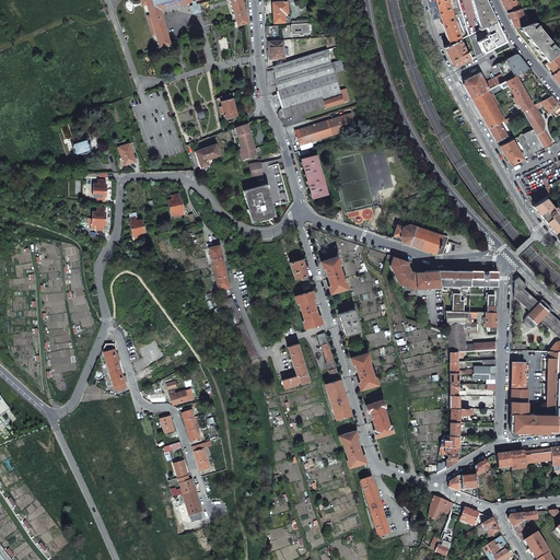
[(140,0),(142,6),(147,3),(159,47),(170,44),(160,10),(195,0),(229,0),(235,21),(236,21),(237,25),(247,23),(245,18),(246,18),(242,2),(246,0),(245,0),(140,0)]
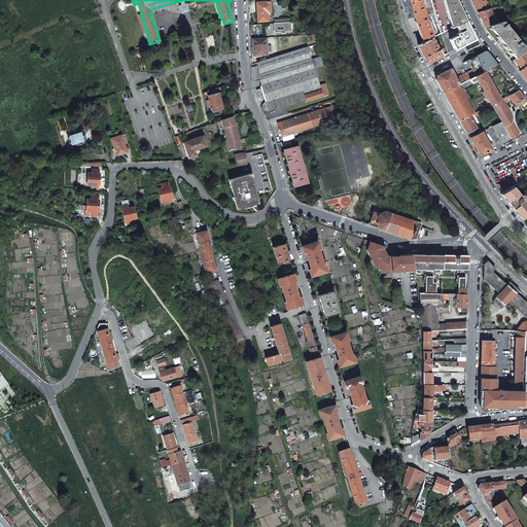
[(414,18),(409,0),(405,0),(403,1),(406,10),(408,20),(414,18)]
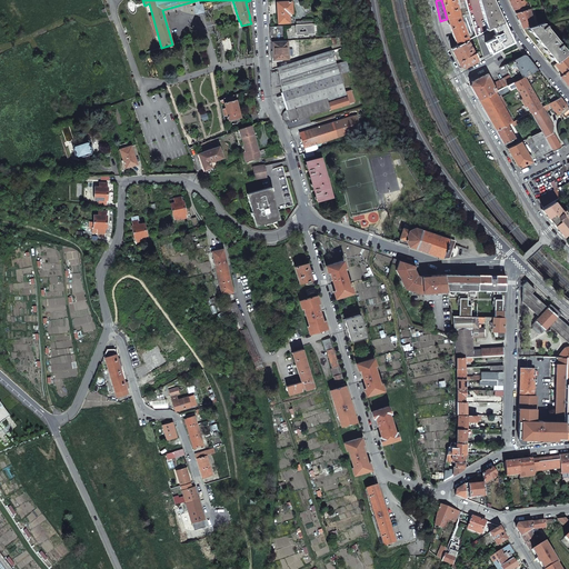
[(459,16),(455,0),(441,0),(447,19),(459,16)]
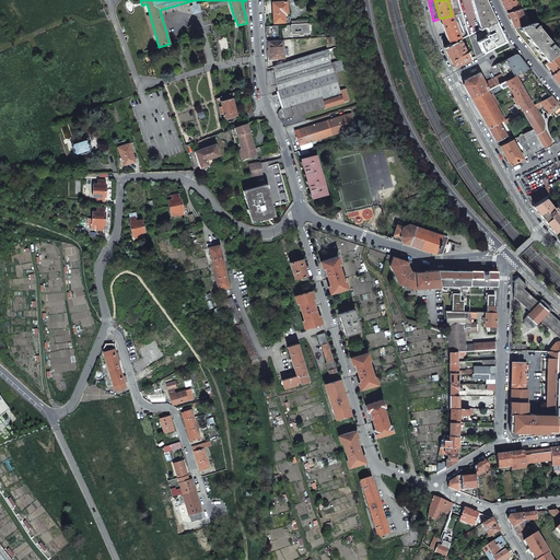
[(457,0),(447,0),(452,15),(462,13),(457,0)]
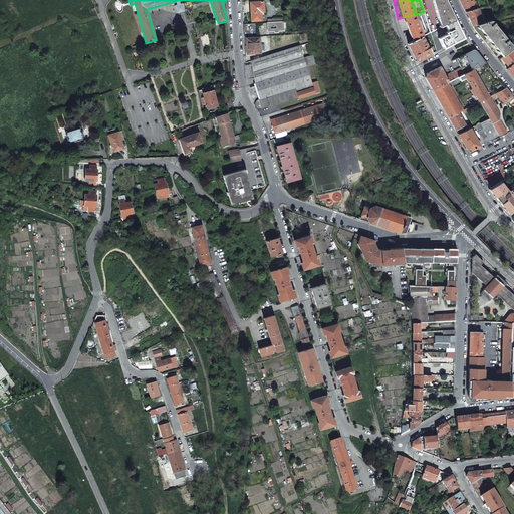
[(440,27),(432,0),(420,0),(424,12),(430,33),(440,27)]
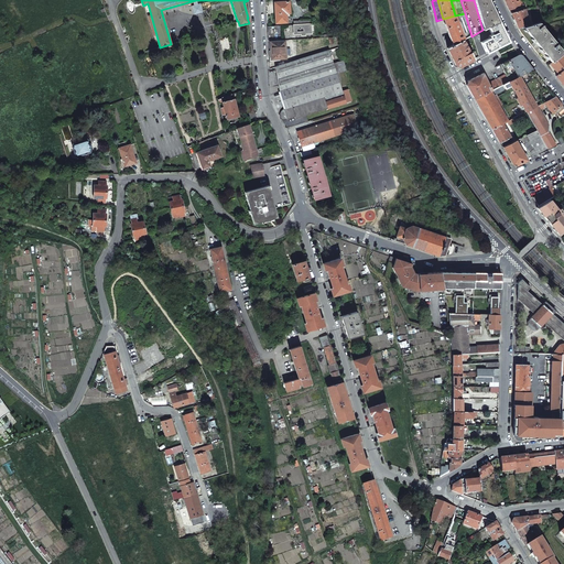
[(489,0),(474,0),(483,30),(488,28),(500,22),(496,14),(492,6),(489,0)]
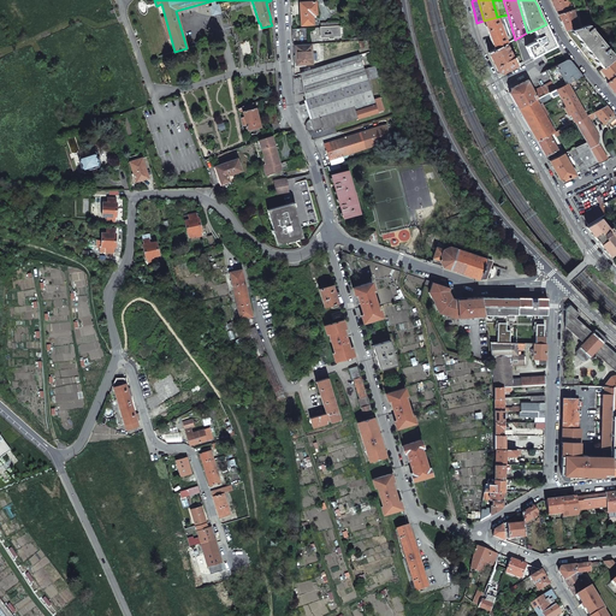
[(550,0),(552,4),(558,15),(573,10),(567,0),(550,0)]
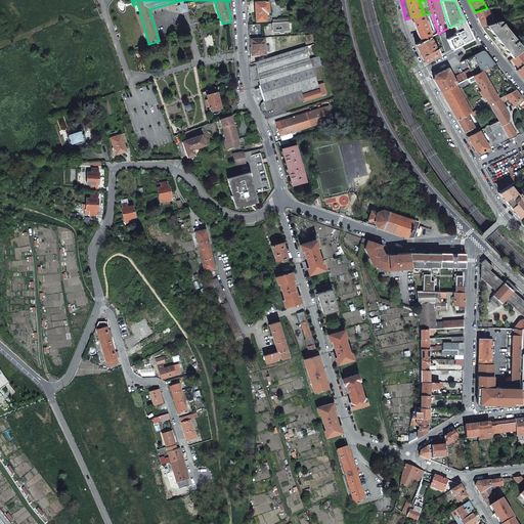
[(269,1),(256,2),(257,12),(255,12),(256,22),(267,22),(266,8),(269,7),(269,1)]
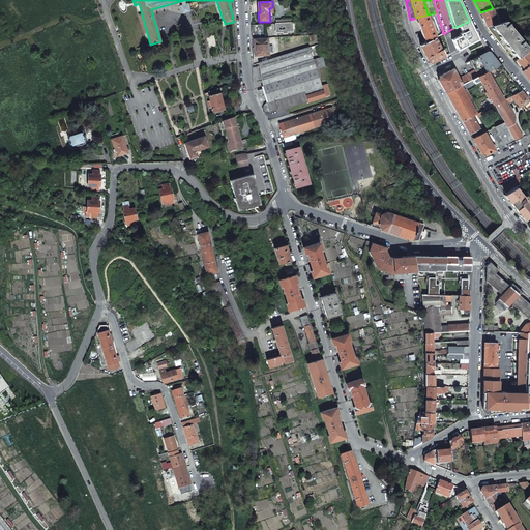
[(493,8),(480,12),(483,20),(487,27),(491,26),(498,24),(494,8),(493,8)]
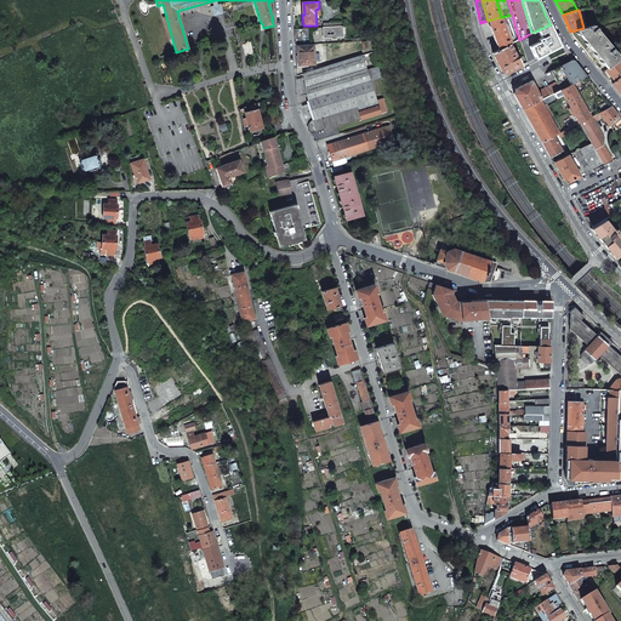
[(519,40),(512,15),(501,17),(511,44),(518,40),(519,40)]
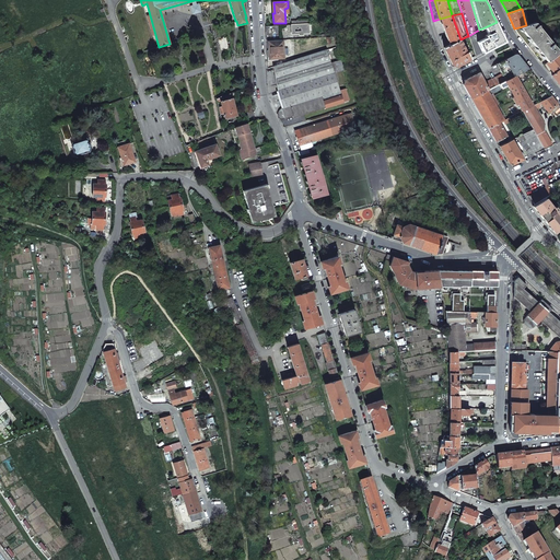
[(461,39),(452,15),(440,19),(443,25),(450,45),(459,39),(461,39)]
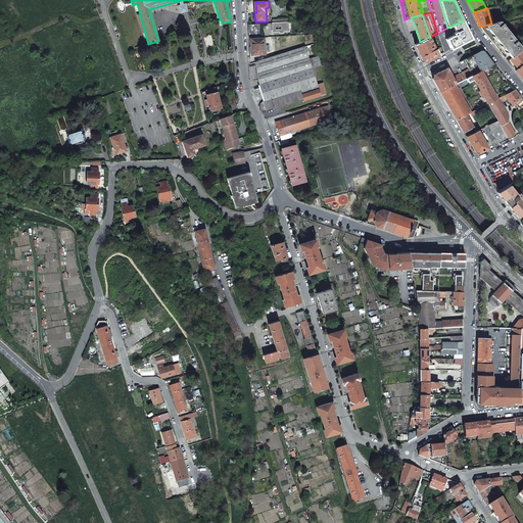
[(468,30),(464,20),(453,26),(457,34),(453,36),(445,39),(450,49),(472,39),(468,30)]
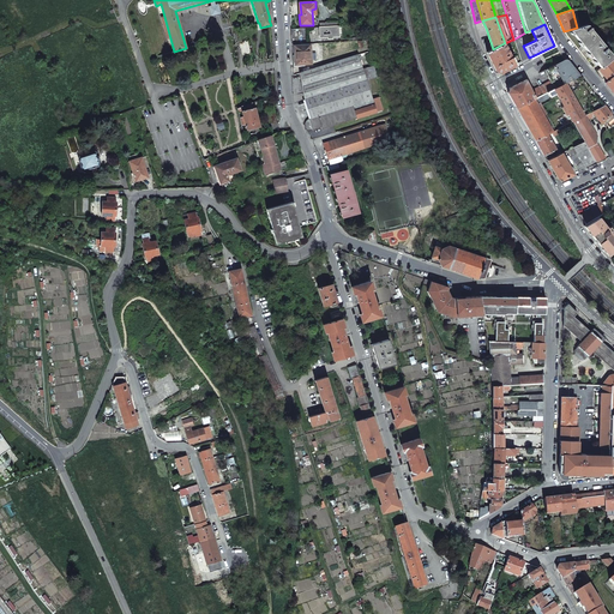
[(344,25),(321,26),(321,37),(345,36),(344,25)]
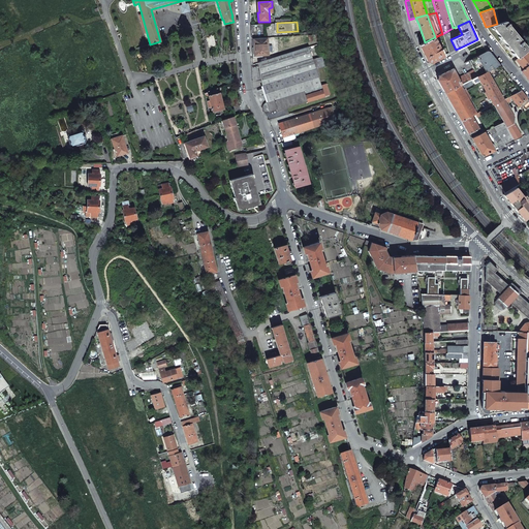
[(528,49),(506,22),(497,24),(490,26),(518,58),(527,51),(528,49)]
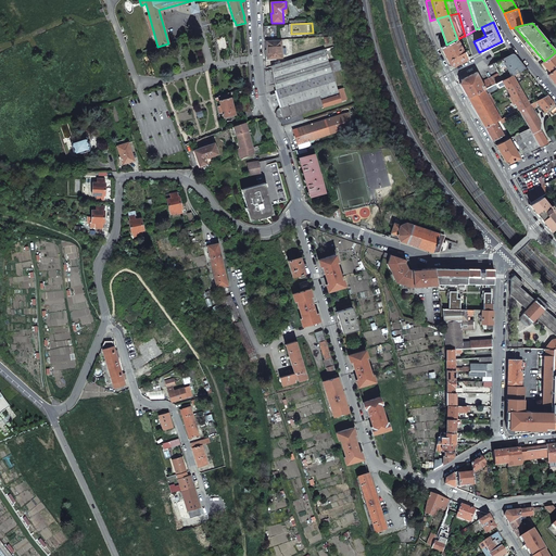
[(277,25),(264,26),(264,36),(264,39),(277,38),(277,25)]
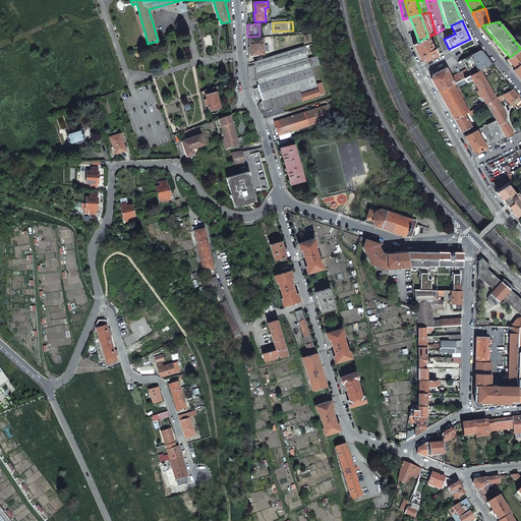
[(264,54),(264,37),(249,38),(250,55),(261,54),(264,54)]
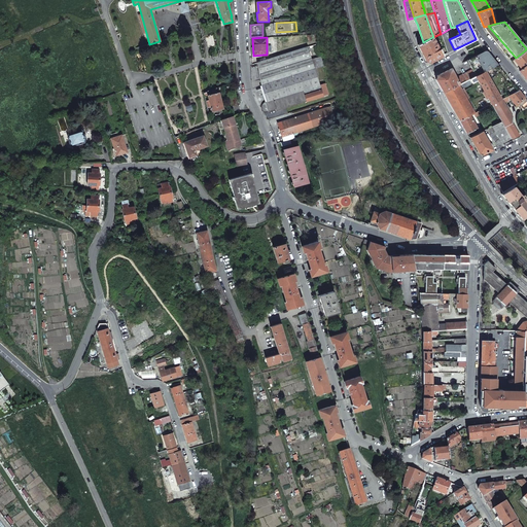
[(437,47),(432,37),(423,42),(418,45),(423,57),(426,61),(429,62),(444,56),(440,48),(438,49),(437,47)]
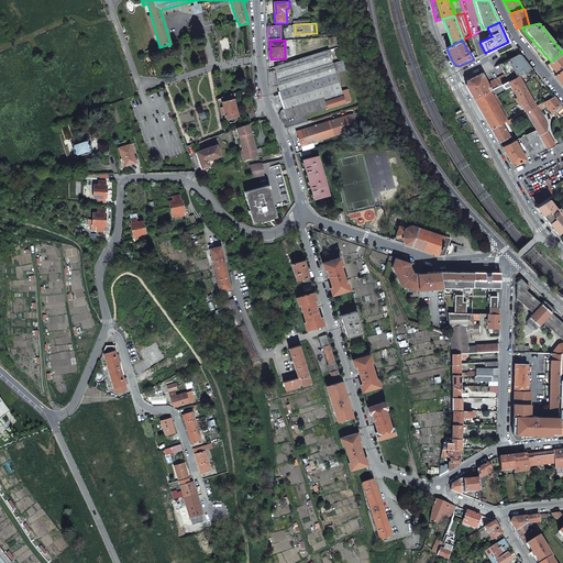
[(328,50),(275,67),(279,91),(335,74),(328,50)]
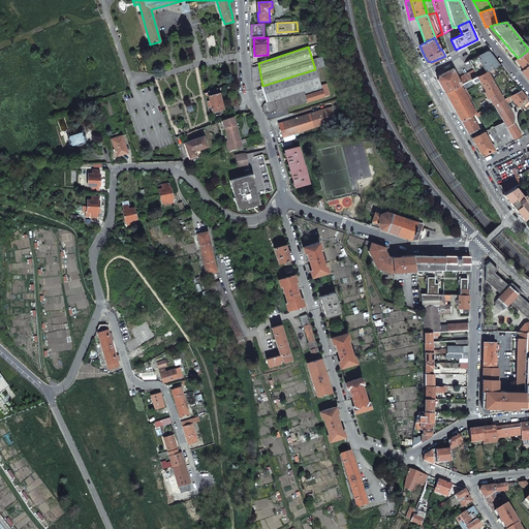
[(528,53),(527,51),(518,58),(516,59),(520,64),(524,69),(528,65),(528,53)]
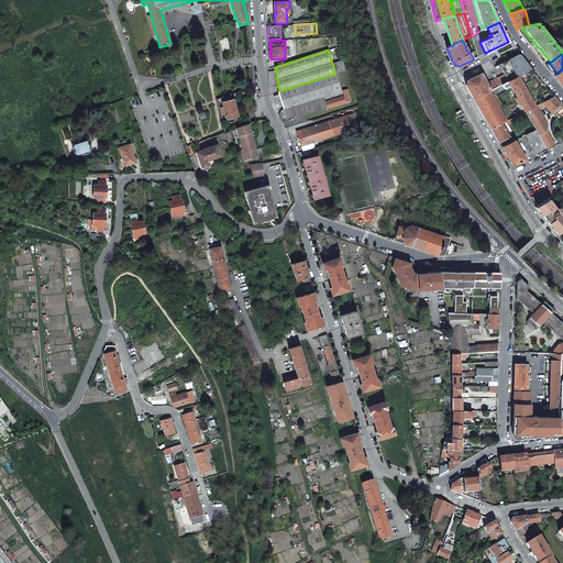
[(508,59),(517,77),(518,76),(531,69),(527,63),(521,56),(517,55),(508,59)]
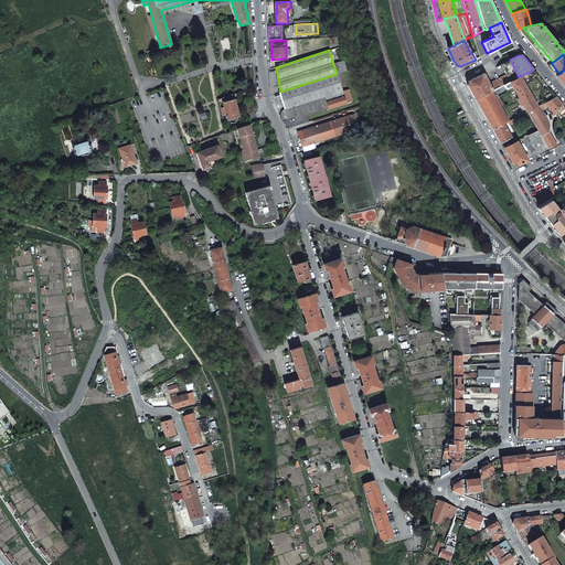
[(507,75),(510,82),(519,77),(510,60),(501,64),(507,75)]
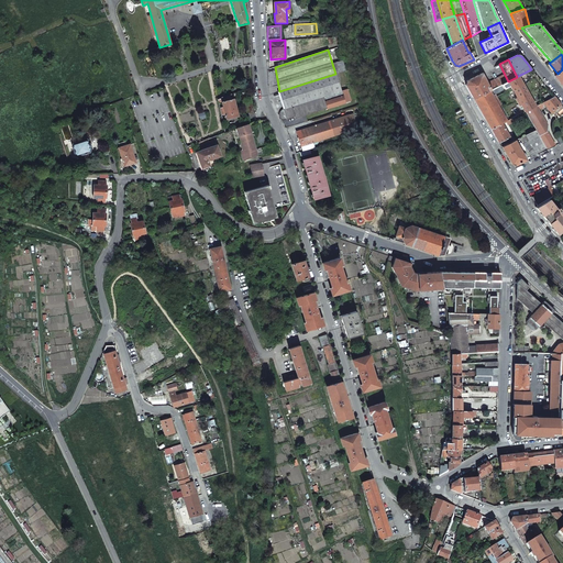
[(482,73),(466,80),(465,85),(472,96),(473,99),(489,91),(490,90),(488,87),(482,73)]
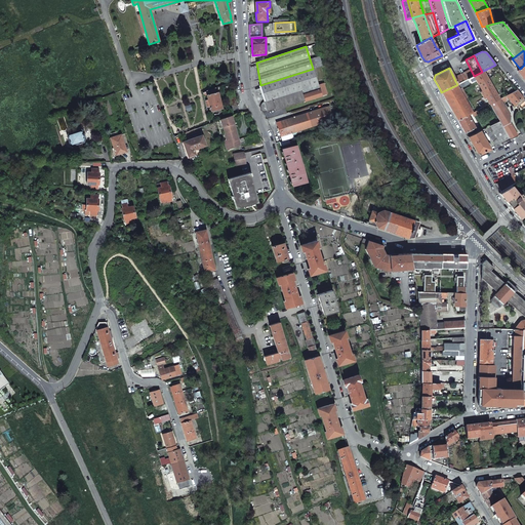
[(266,101),(301,89),(318,84),(313,69),(260,85),(266,101)]
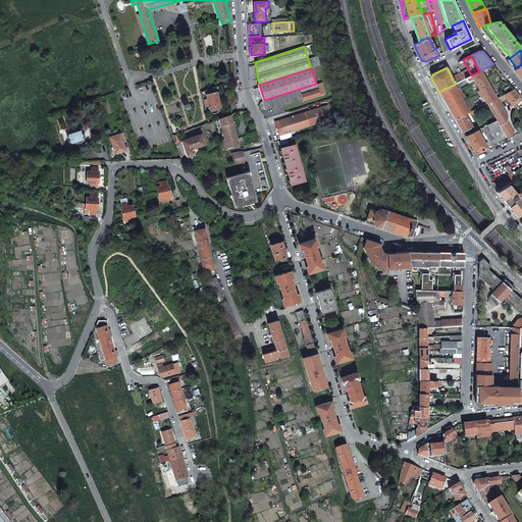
[(456,84),(465,79),(466,79),(471,75),(468,69),(453,76),(455,80),(456,84)]
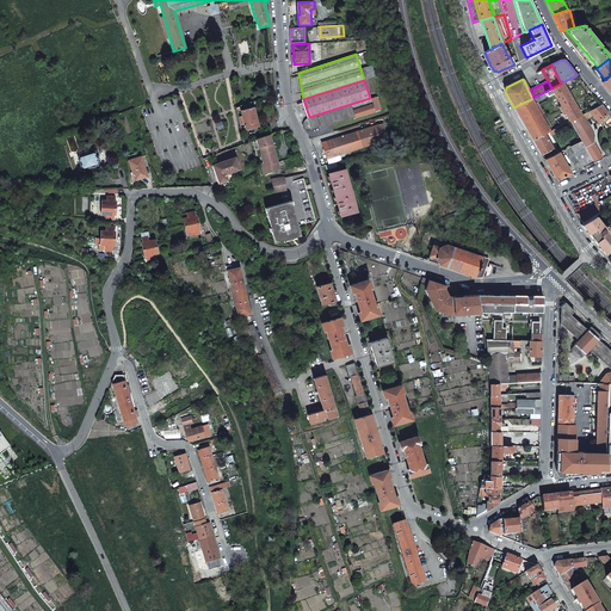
[(581,116),(562,82),(561,84),(551,88),(554,93),(561,105),(560,106),(563,113),(565,113),(566,112),(571,121),(581,116)]
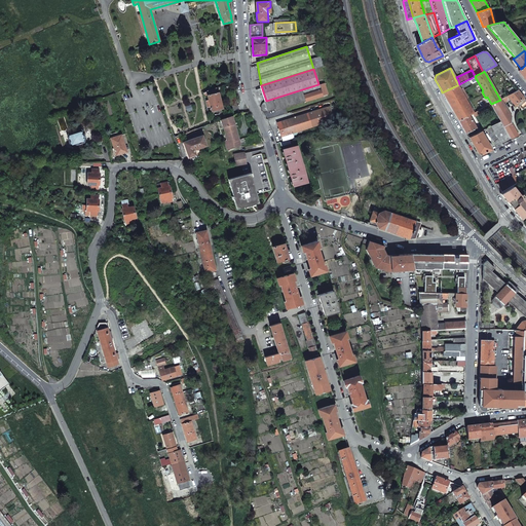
[(471,83),(468,79),(459,84),(458,84),(457,85),(459,89),(471,83)]
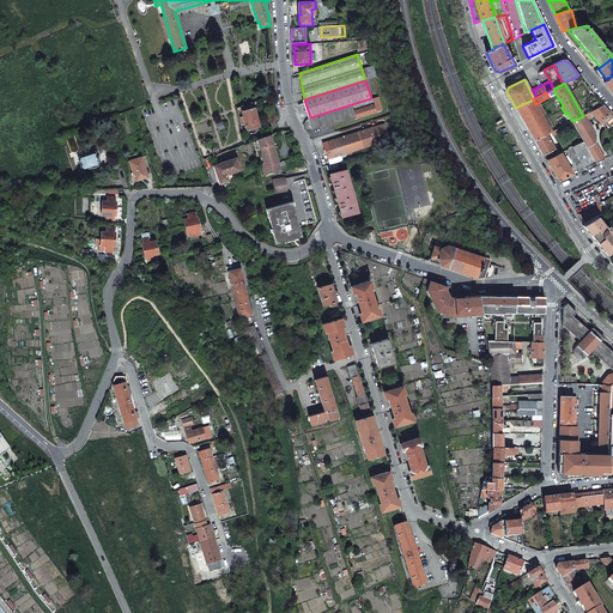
[(377,97),(371,98),(372,104),(375,111),(381,109),(377,97)]
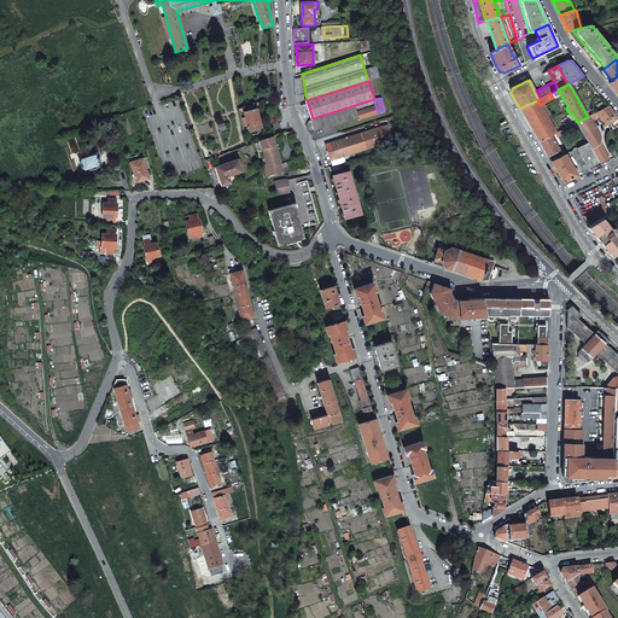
[(374,99),(355,105),(357,111),(375,105),(374,99)]
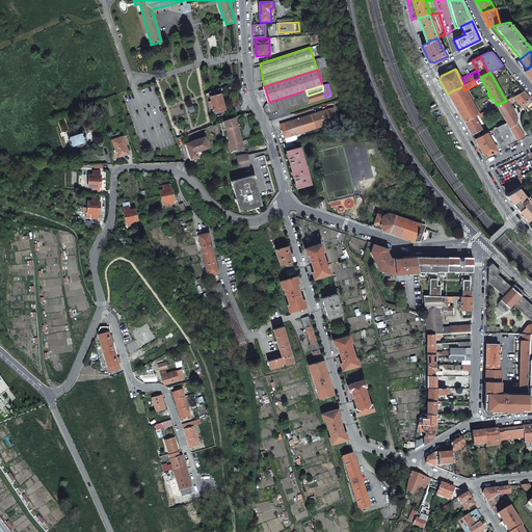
[(464,90),(462,86),(447,94),(463,122),(474,116),(479,114),(464,90)]
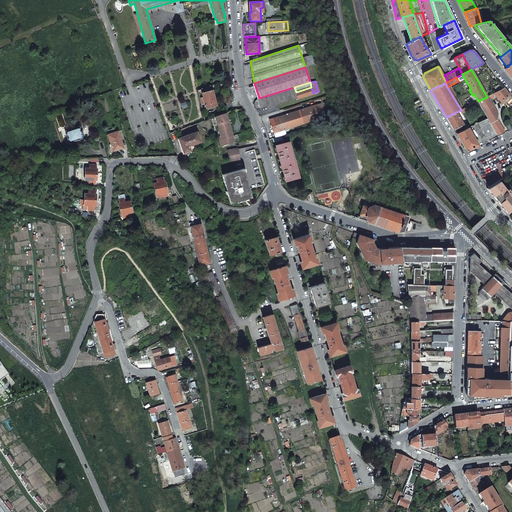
[(259,98),(257,99),(260,108),(268,106),(268,107),(297,98),(296,92),(294,87),(259,98)]
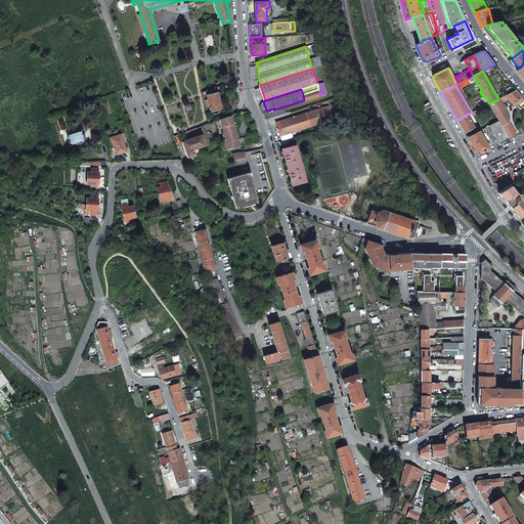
[(318,89),(303,94),(304,100),(320,95),(318,89)]
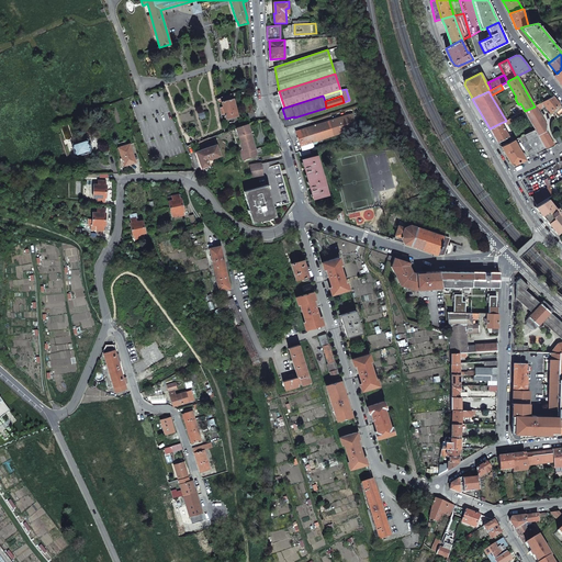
[(559,104),(553,97),(541,102),(549,112),(552,110),(559,104)]
